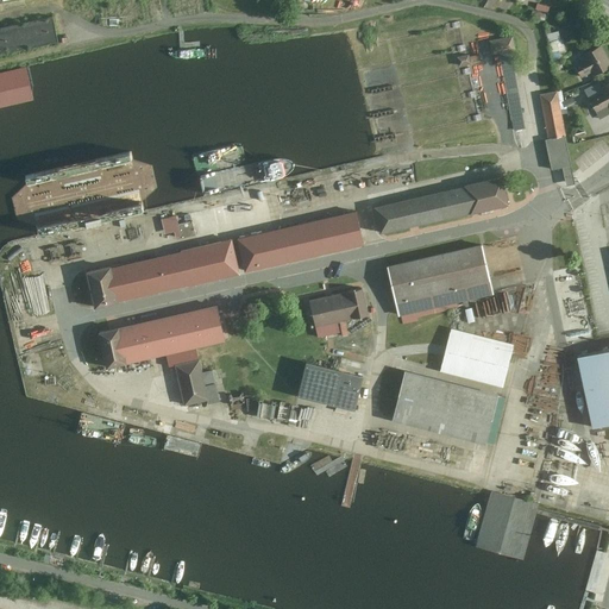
[(547,13),(533,10),(532,17),(545,20),(547,13)]
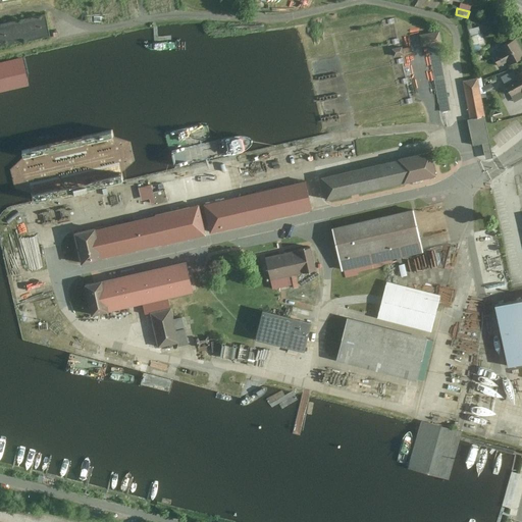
[(0,48),(50,37),(45,12),(0,22),(0,48)]
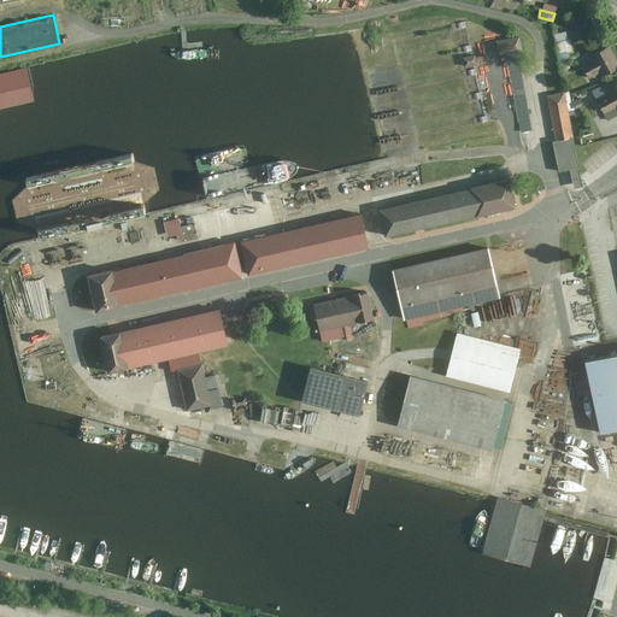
[(521,50),(518,34),(495,37),(498,52),(521,50)]
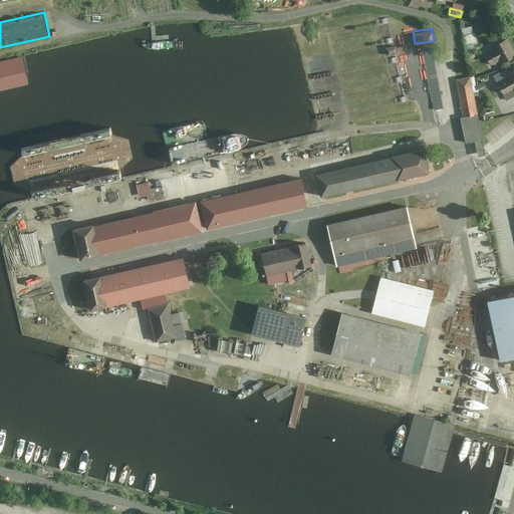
[(486,54),(491,64),(500,60),(501,63),(513,56),(513,49),(510,43),(507,37),(492,45),(494,48),(486,54)]
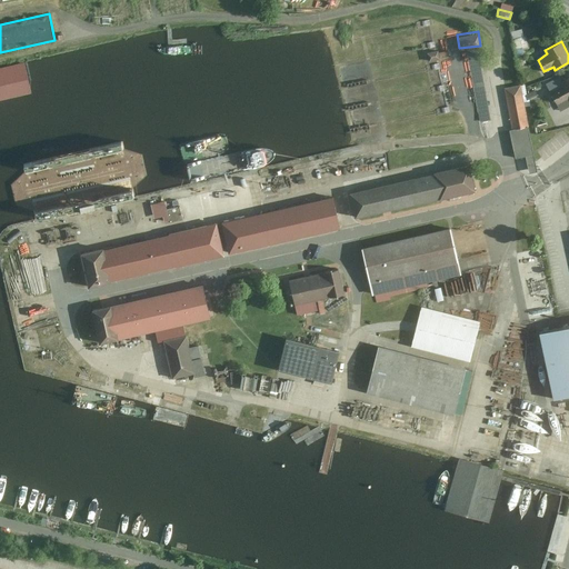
[(438,48),(428,49),(430,59),(440,57),(438,48)]
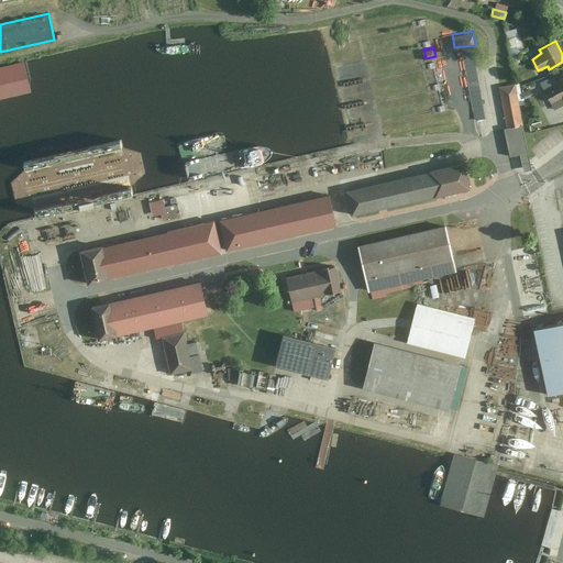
[(553,77),(540,84),(544,92),(545,92),(548,98),(562,89),(562,77),(555,81),(553,77)]
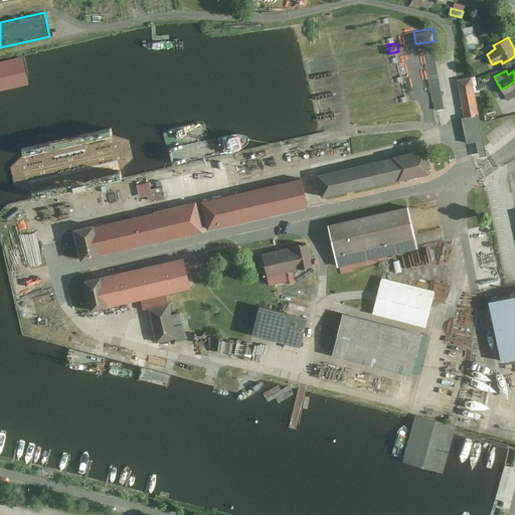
[(486,155),(472,75),(457,78),(464,117),(462,117),(467,143),(476,141),(479,157),(486,155)]
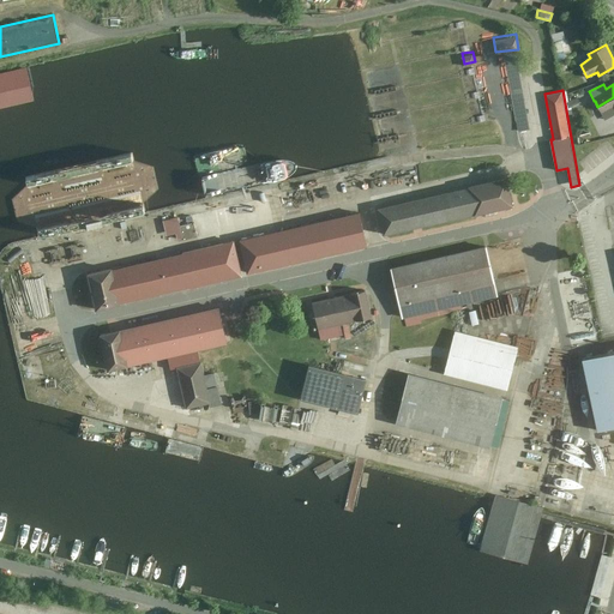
[(613,97),(597,107),(601,113),(613,106),(613,97)]
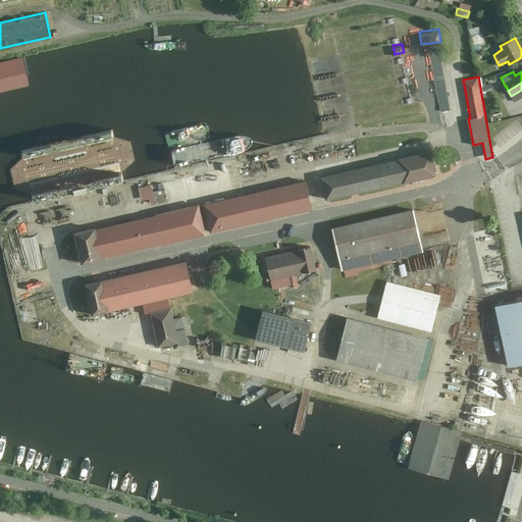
[(319,177),(325,202),(436,176),(430,152),(319,177)]
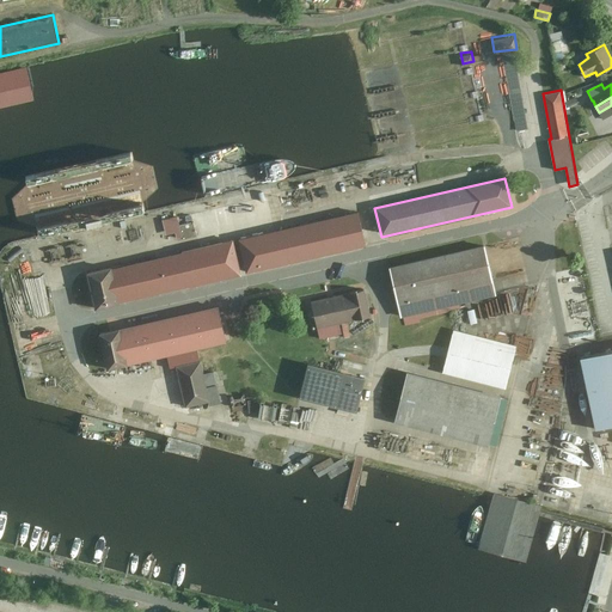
[(360,214),(239,242),(248,274),(367,248),(360,214)]
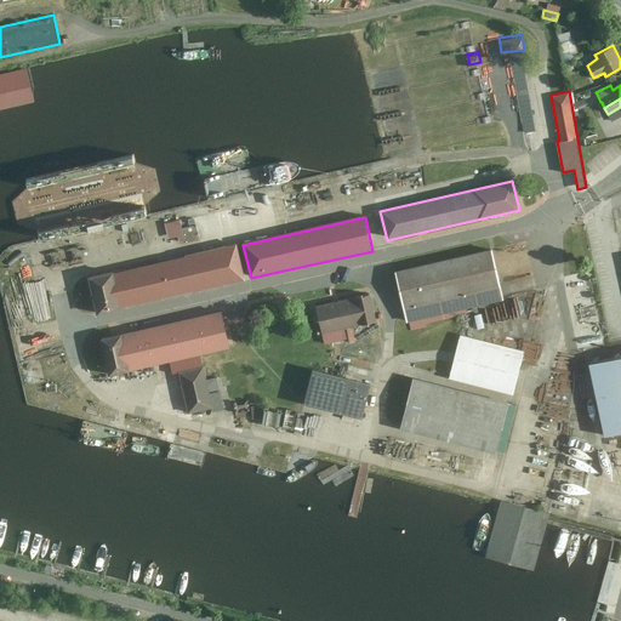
[(169,222),(172,239),(182,237),(183,241),(189,240),(184,218),(169,222)]
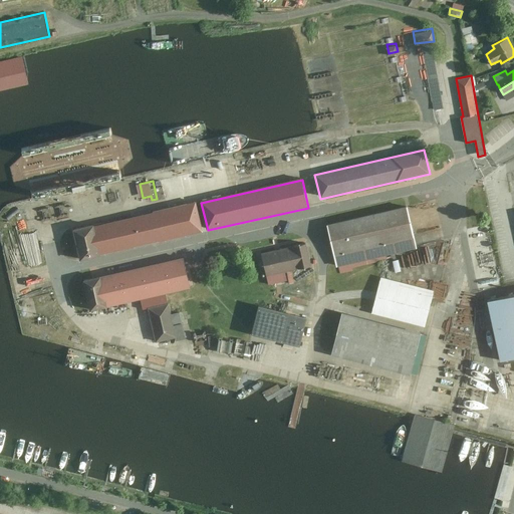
[(68,228),(76,263),(202,234),(195,203),(93,226),(93,223),(68,228)]
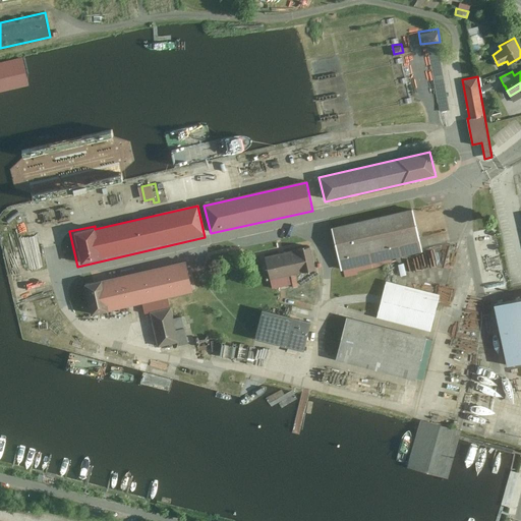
[(413,208),(332,226),(344,279),(357,276),(357,273),(383,267),(382,266),(393,263),(392,258),(423,251),(413,208)]
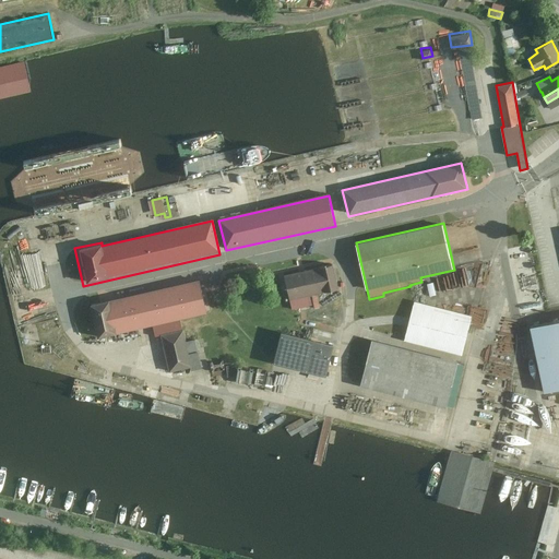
[(282,275),(287,299),(336,288),(331,264),(282,275)]
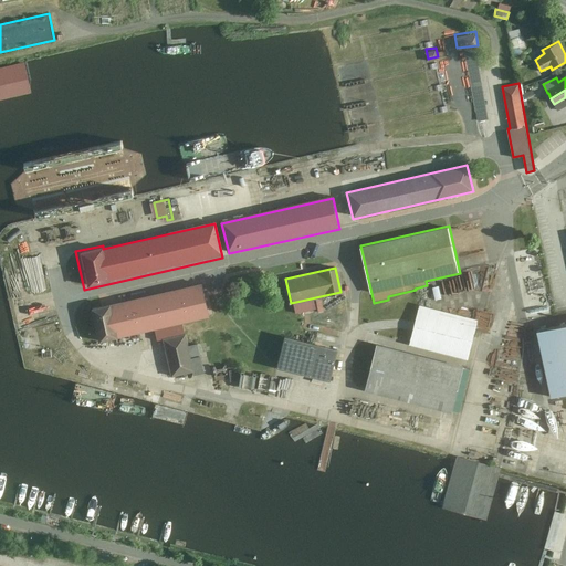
[(187,347),(181,323),(209,316),(201,283),(91,308),(97,342),(154,328),(156,341),(161,339),(170,378),(194,373),(194,375),(203,373),(197,345),(187,347)]
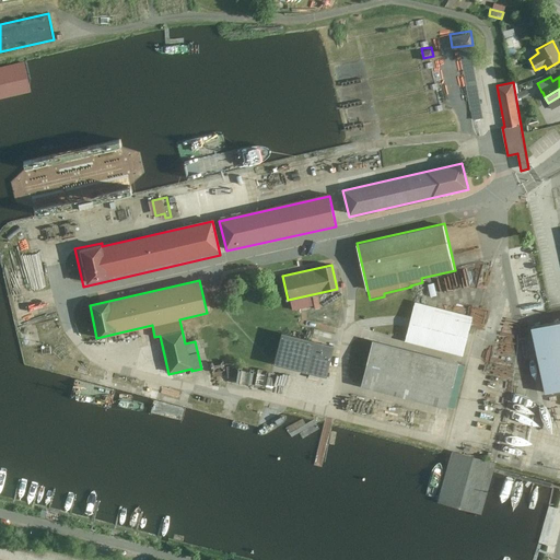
[(313,296),(307,317),(340,325),(345,304),(313,296)]
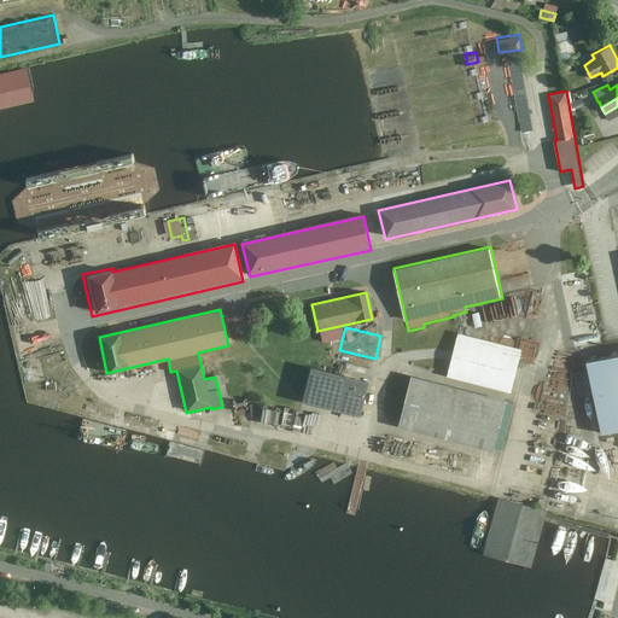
[(459,333),(447,377),(511,394),(523,350),(459,333)]
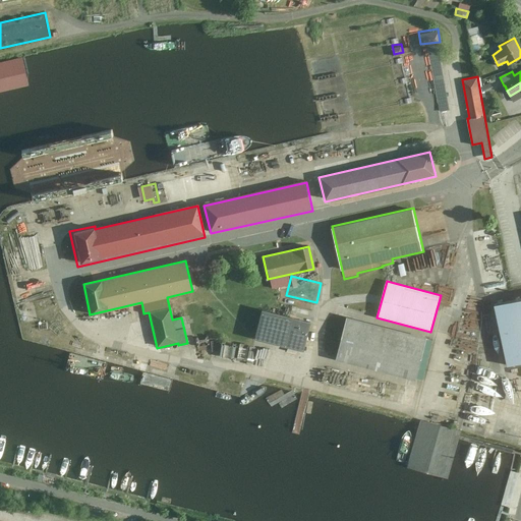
[(520,362),(520,298),(495,305),(508,365),(520,362)]
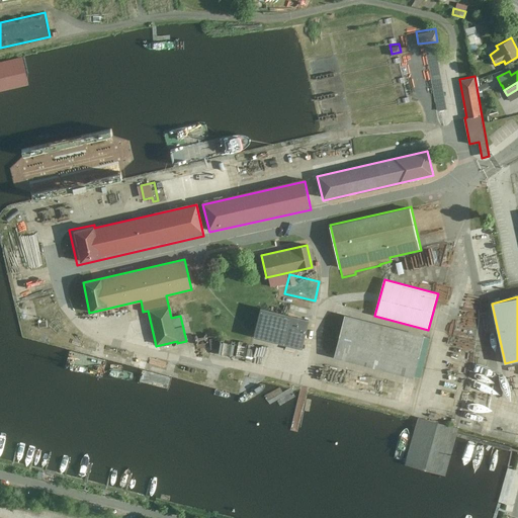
[(260,309),(253,337),(303,348),(309,321),(260,309)]
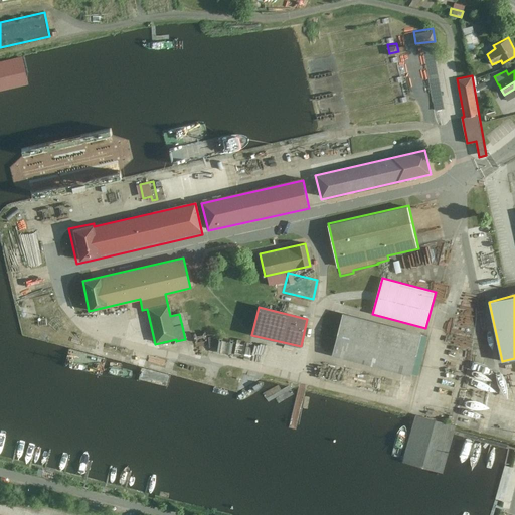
[(423,334),(343,313),(331,357),(411,378),(423,334)]
